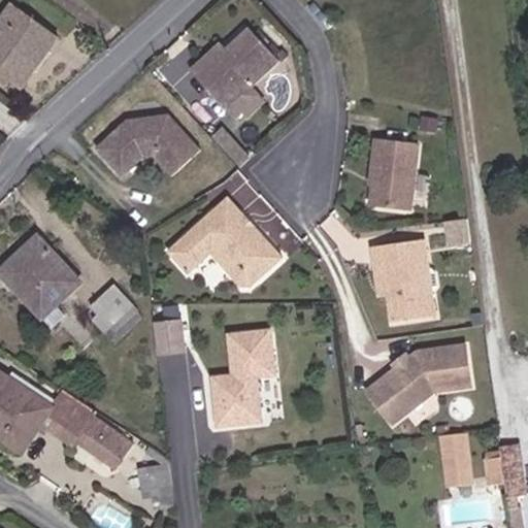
[(0,73),(22,90),(36,69),(28,63),(40,47),(47,54),(60,38),(10,4),(0,19),(0,73)]
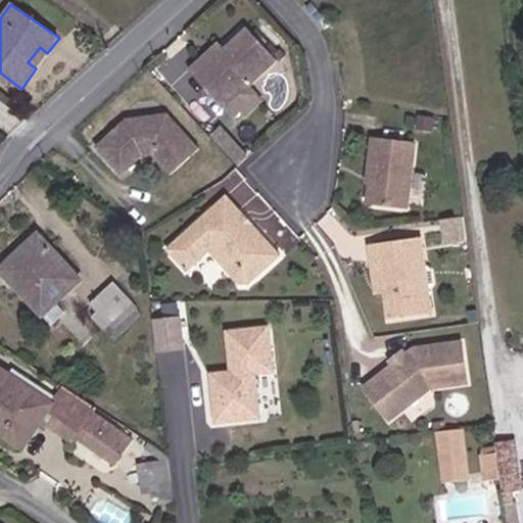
[(205,63),(200,57),(188,68),(223,107),(275,59),(246,28),(223,49),(205,63)]
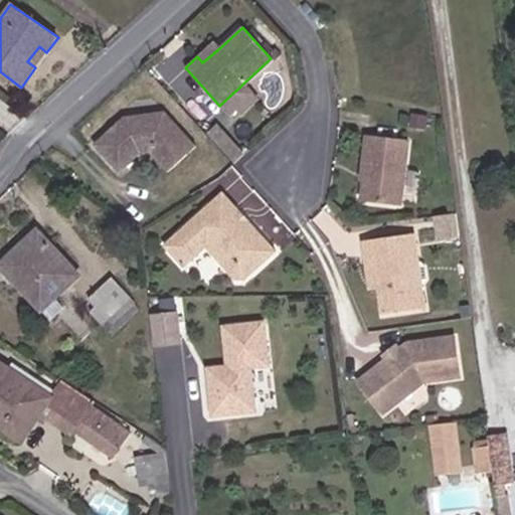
[(214,41),(197,56),(202,62),(219,48),(214,41)]
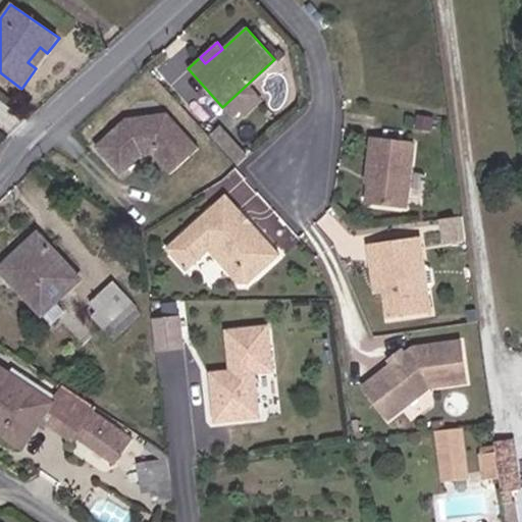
[(247,85),(222,107),(229,114),(239,105),(244,111),(258,98),(247,85)]
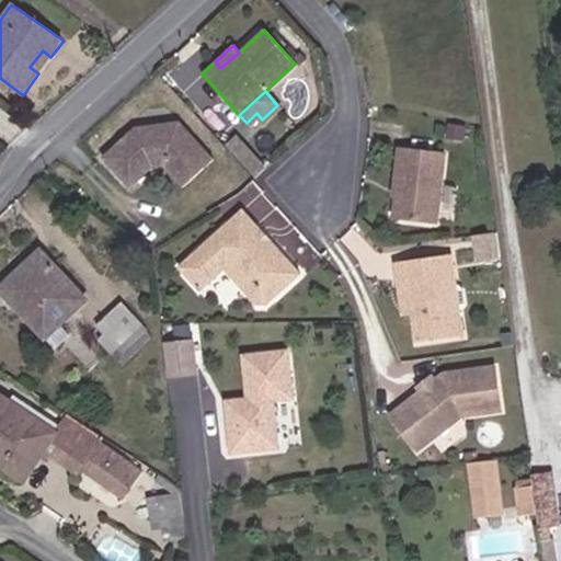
[(102,161),(122,182),(135,170),(160,164),(182,186),(212,160),(176,121),(136,130),(102,161)]
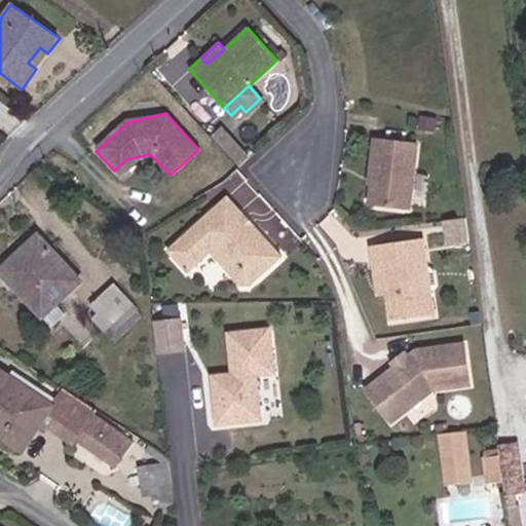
[(249,158),(222,129),(215,137),(240,165),(249,158)]
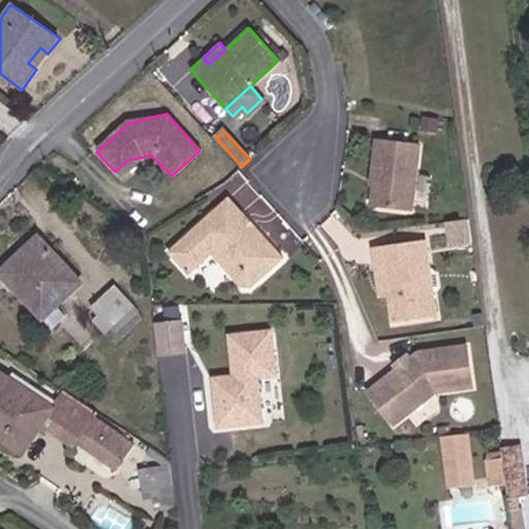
[(369,210),(408,212),(413,144),(371,142),(369,177),(375,177),(374,187),(371,186),(369,210)]
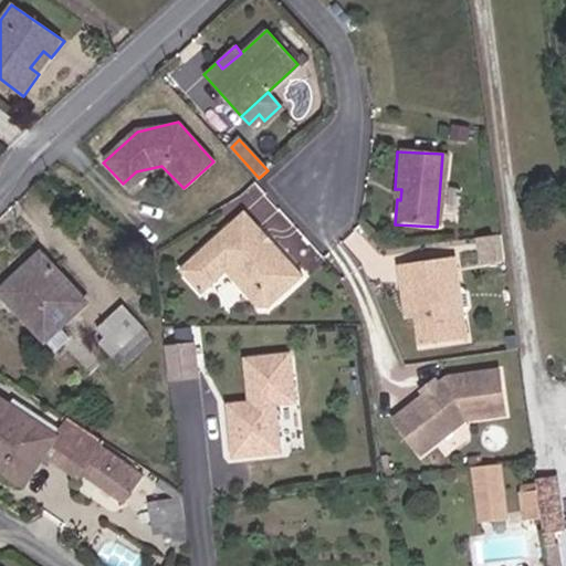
[(303,278),(244,212),(180,271),(217,311),(241,289),(260,310),(266,310),(303,278)]
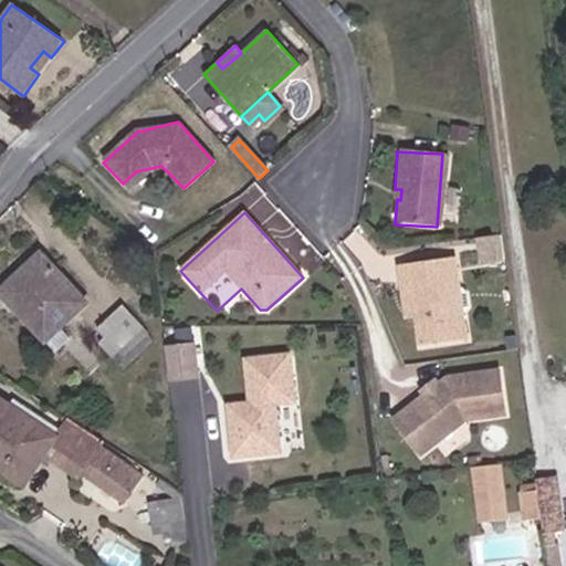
[(503,251),(501,234),(483,237),(485,253),(503,251)]
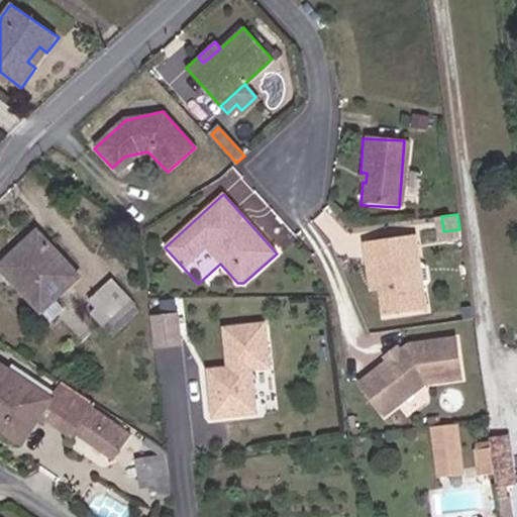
[(37,231),(17,251),(23,260),(7,276),(52,322),(64,308),(55,299),(79,276),(37,231)]
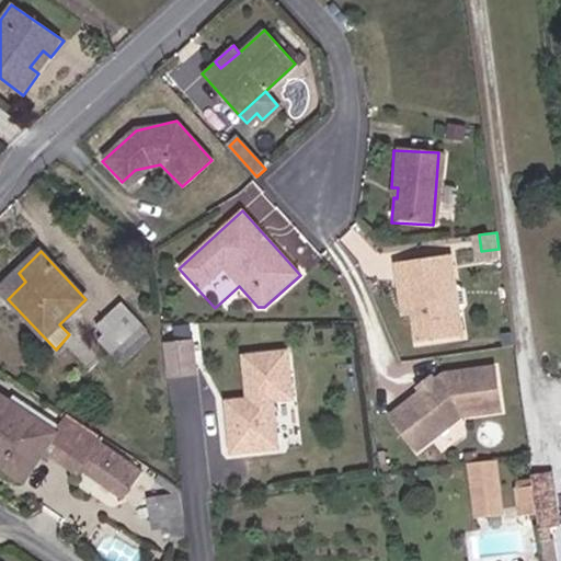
[(415,343),(462,336),(459,312),(454,309),(451,289),(455,284),(450,255),(396,263),(398,282),(407,281),(415,343)]
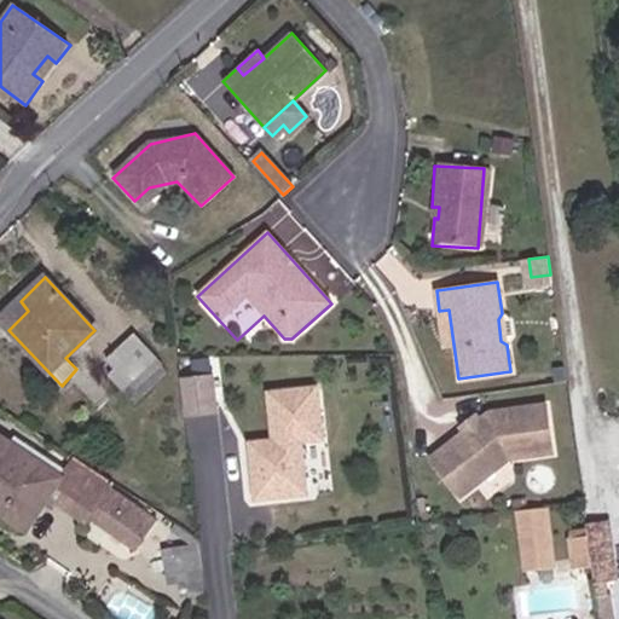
[(28,311),(21,301),(0,319),(0,320),(9,330),(28,311)]
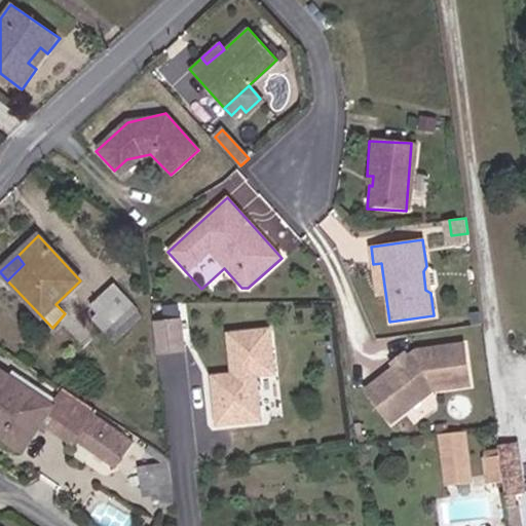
[(110,328),(133,307),(134,305),(114,285),(90,307),(98,315),(92,321),(105,333),(110,328)]
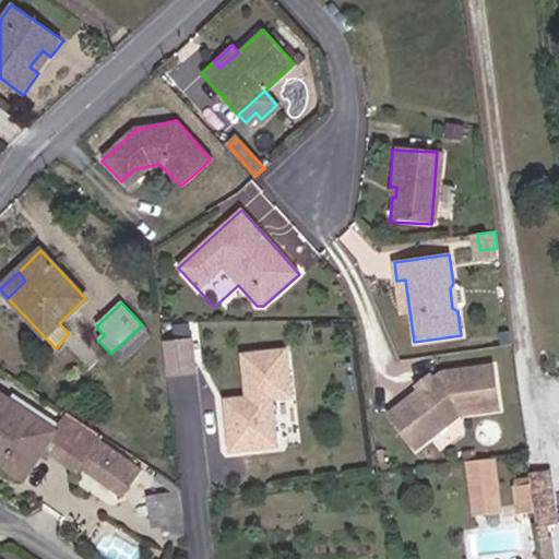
[(151,337),(141,326),(117,348),(128,359),(151,337)]
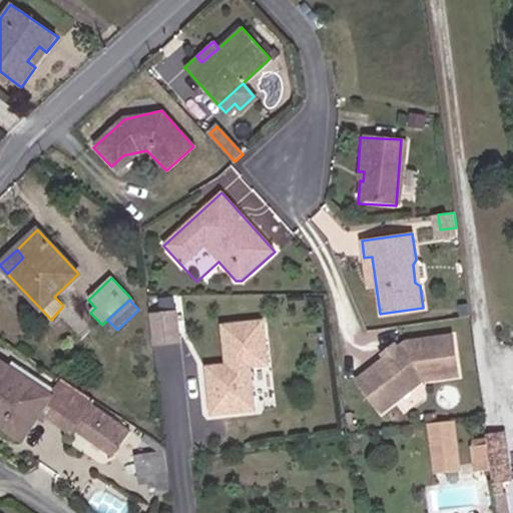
[(148,314),(153,346),(181,342),(176,310),(148,314)]
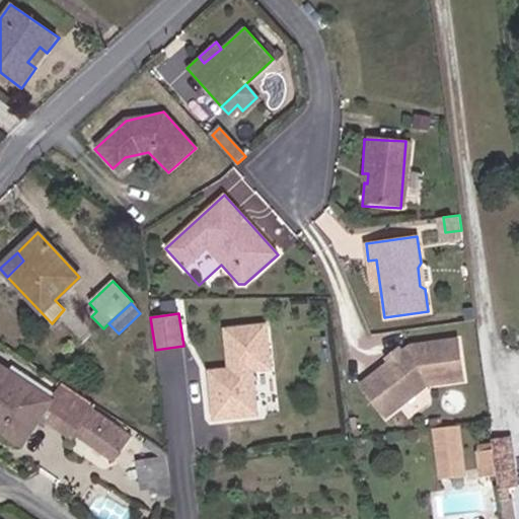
[(210,368),(214,416),(257,413),(254,372),(274,371),(271,321),(222,325),(225,366),(210,368)]
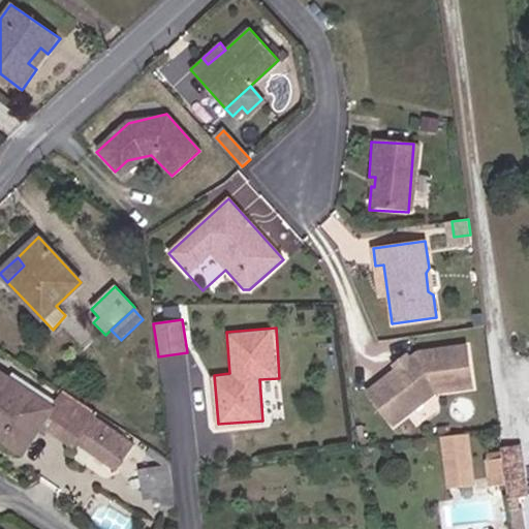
[(434,394),(471,389),(466,347),(416,353),(366,393),(392,425),(434,394)]
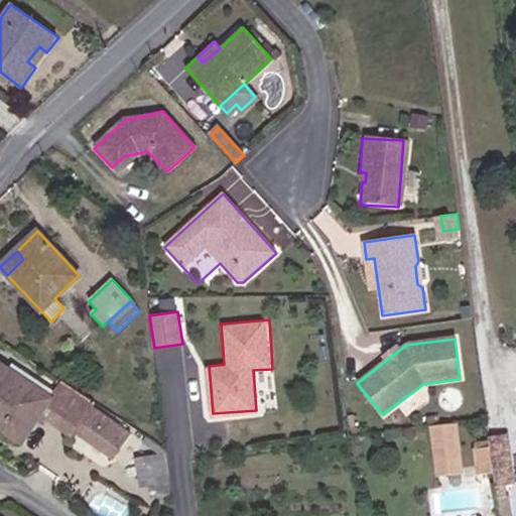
[(41,417),(52,399),(0,363),(0,428),(23,443),(41,417)]
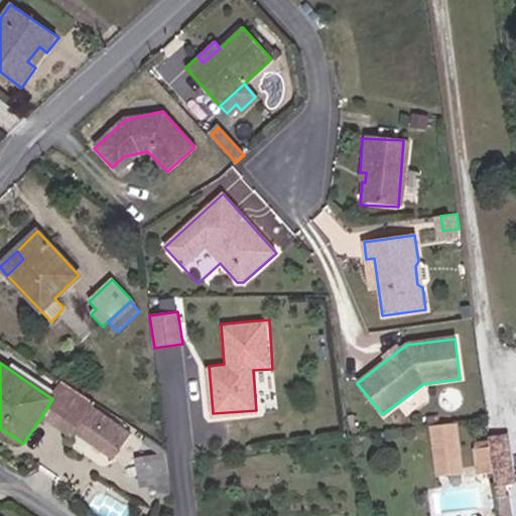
[(96,402),(65,382),(52,399),(41,417),(72,437),(74,433),(93,406),(96,402)]
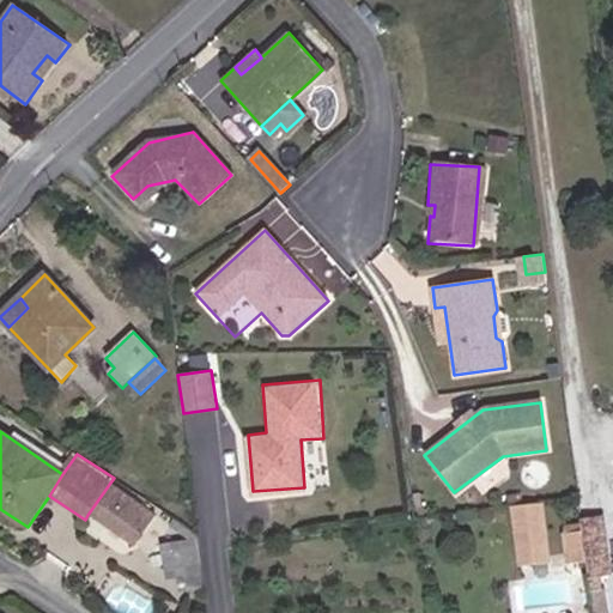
[(155,515),(110,483),(87,515),(135,547),(155,515)]
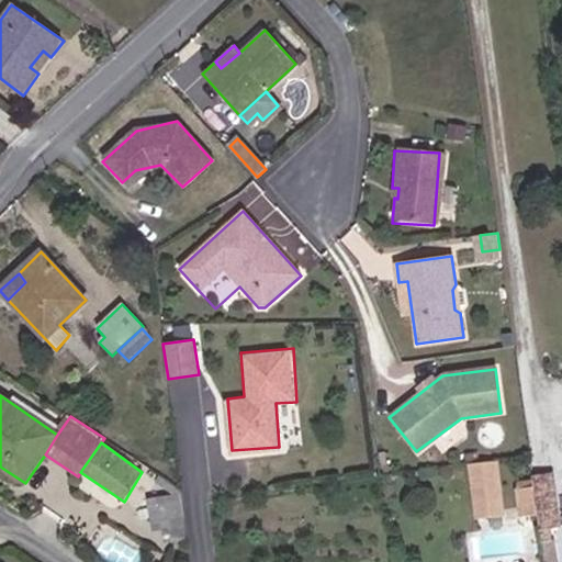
[(494,464),(469,468),(474,509),(499,506),(494,464)]
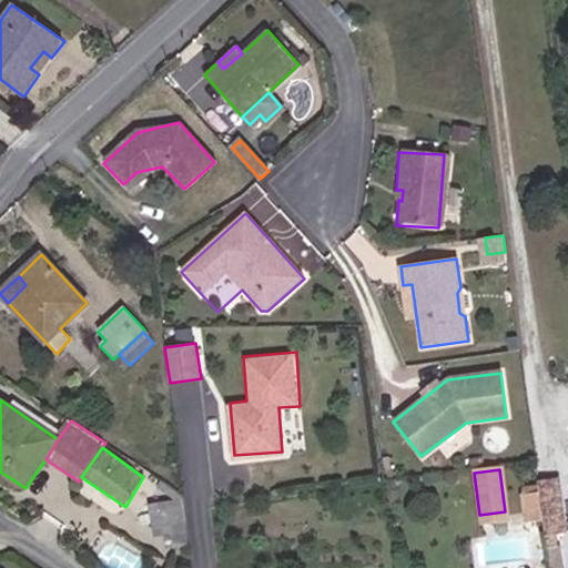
[(541,517),(563,515),(557,476),(536,478),(538,493),(541,517)]
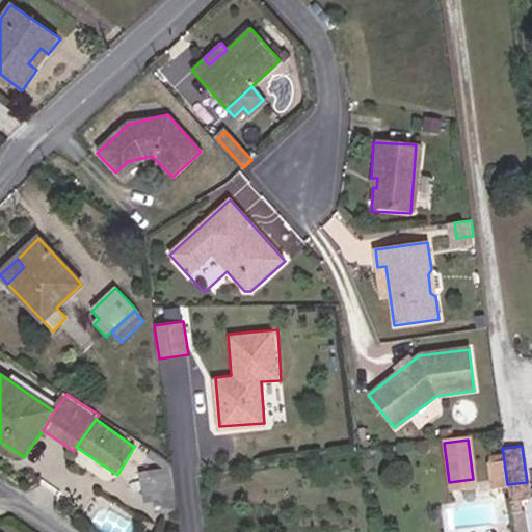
[(507,484),(504,461),(488,463),(493,489),(508,487),(507,484)]
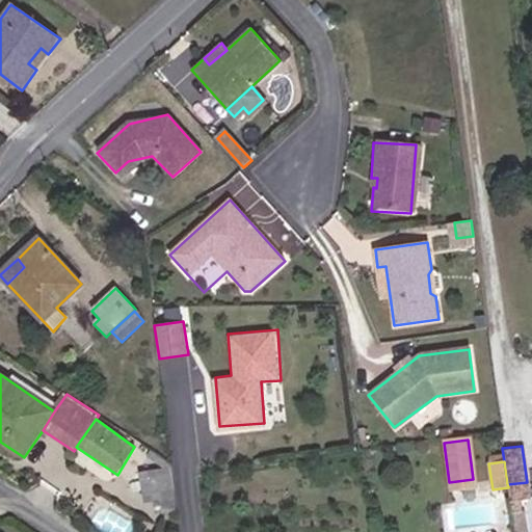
[(177,511),(169,468),(139,472),(143,503),(160,502),(161,513),(177,511)]
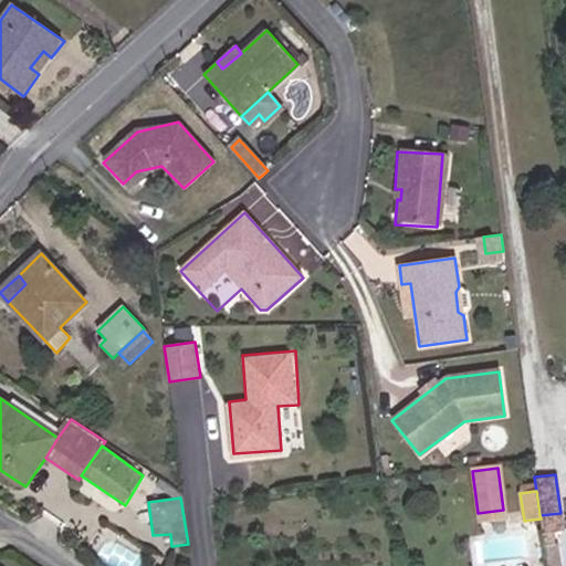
[(504,523),(503,510),(478,513),(480,526),(504,523)]
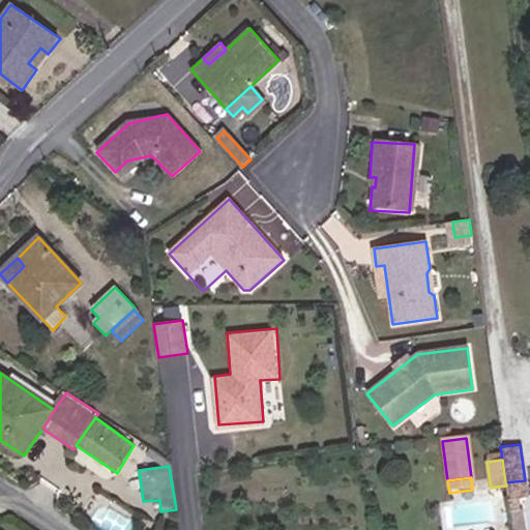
[(507,498),(527,495),(525,480),(505,482),(506,486),(507,498)]
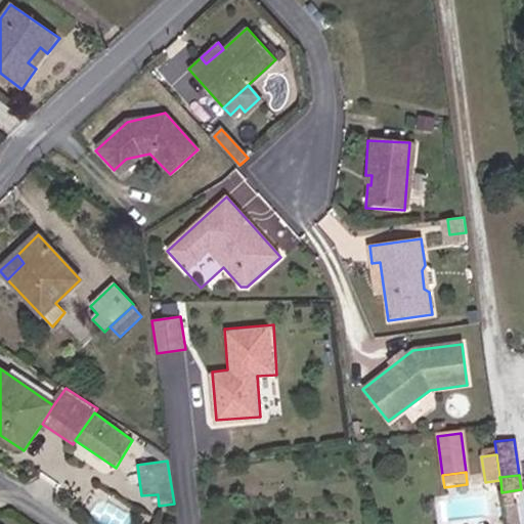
[(517,523),(515,501),(504,504),(506,523),(517,523)]
